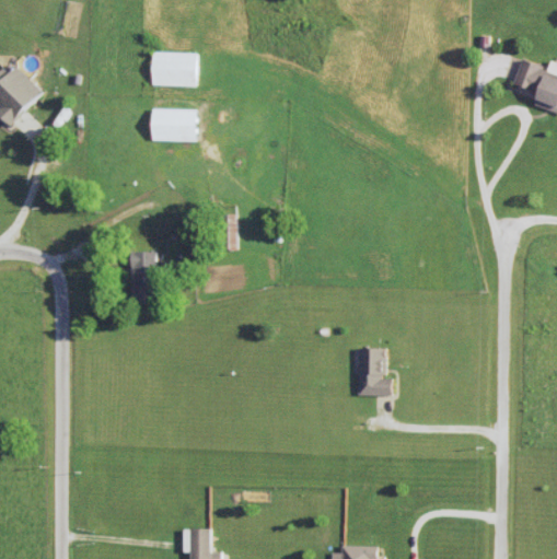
[(197,53),(151,53),(151,86),(197,86),(197,53)]
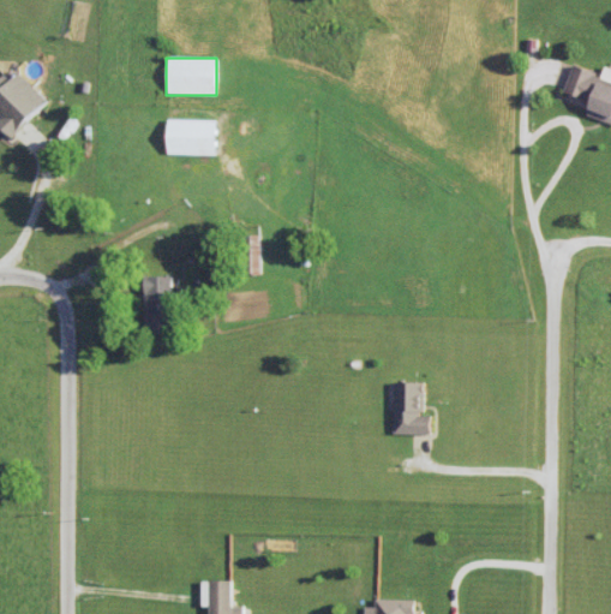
[(610,81),(573,67),(563,93),(592,103),(587,115),(610,124),(610,81)]
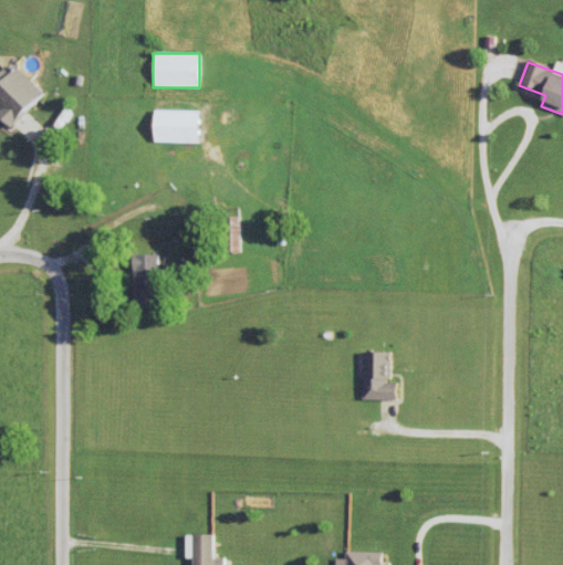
[(0,106),(2,108),(0,111),(0,115),(12,127),(44,94),(14,64),(0,77),(0,106)]
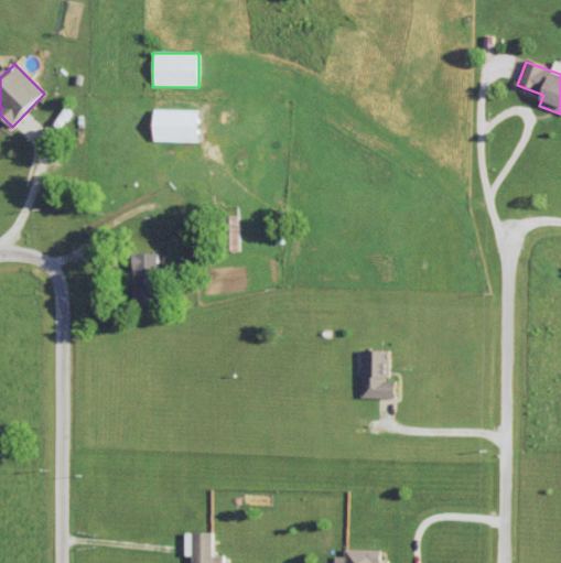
[(198,110),(152,110),(152,142),(198,142),(198,110)]
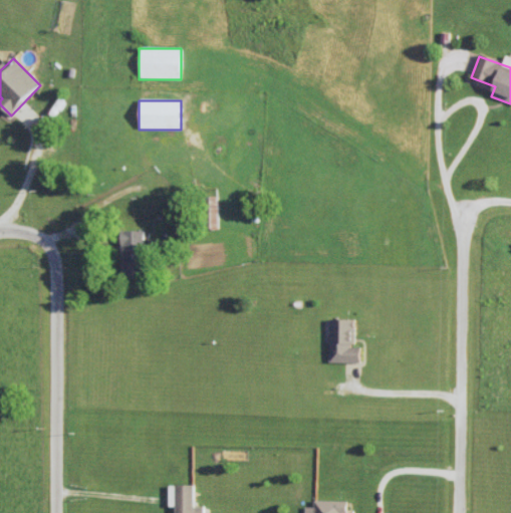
[(120,279),(145,279),(145,232),(120,232),(120,279)]
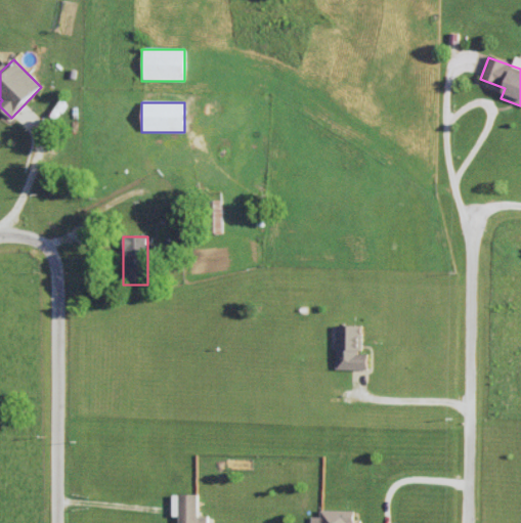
[(365,371),(365,327),(335,327),(335,371),(365,371)]
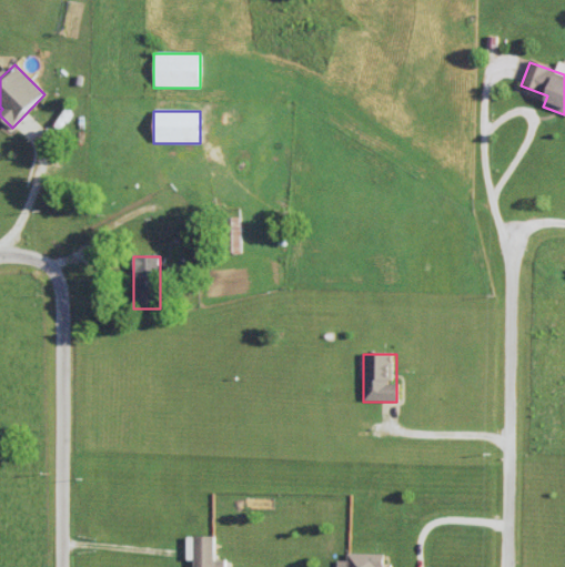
[(213,538),(185,538),(185,560),(193,560),(192,566),(222,566),(222,562),(213,562),(213,538)]
